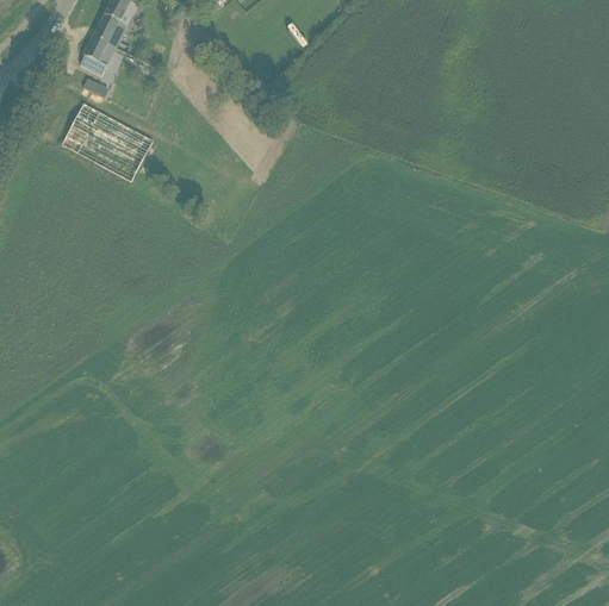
[(126,24),(125,23),(130,13),(131,13),(136,5),(126,0),(110,0),(92,36),(115,48),(126,24)]
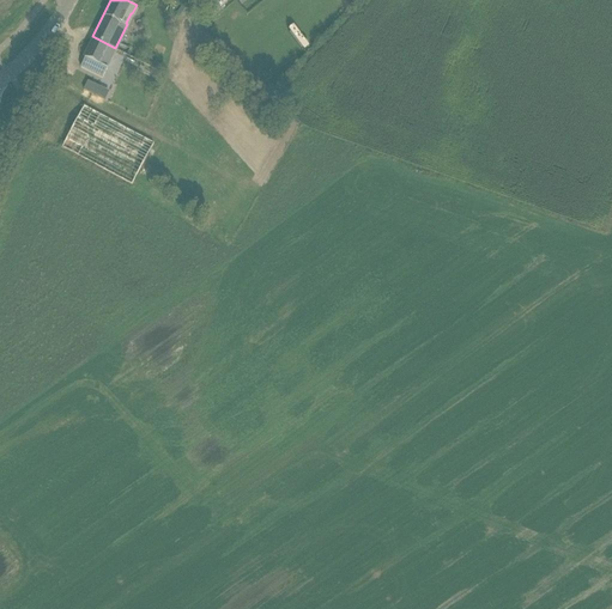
[(101,75),(115,48),(91,36),(82,55),(94,61),(89,69),(101,75)]
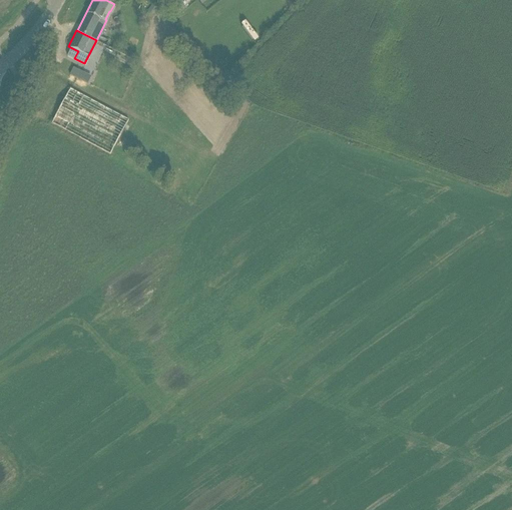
[(68,73),(77,77),(81,69),(72,65),(68,73)]
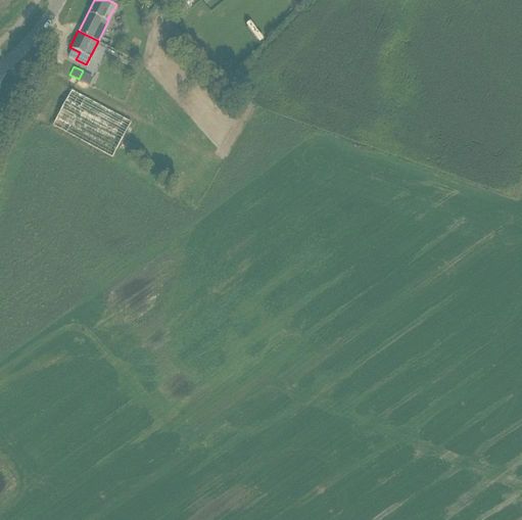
[(138,98),(146,104),(157,90),(148,83),(138,98)]
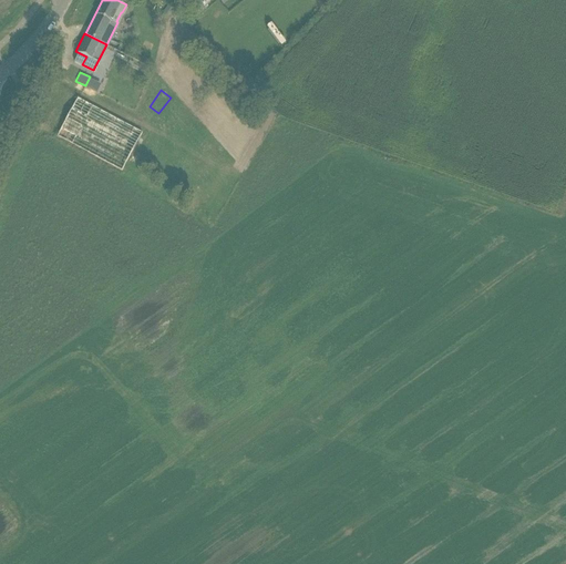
[(55,134),(58,135),(58,134),(121,167),(141,130),(76,95),(55,134)]
